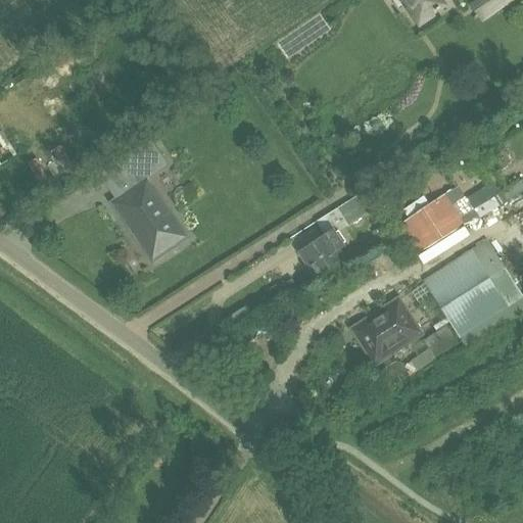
[(405,0),(411,7),(407,10),(419,27),(434,16),(431,13),(442,5),(438,0),(405,0)]
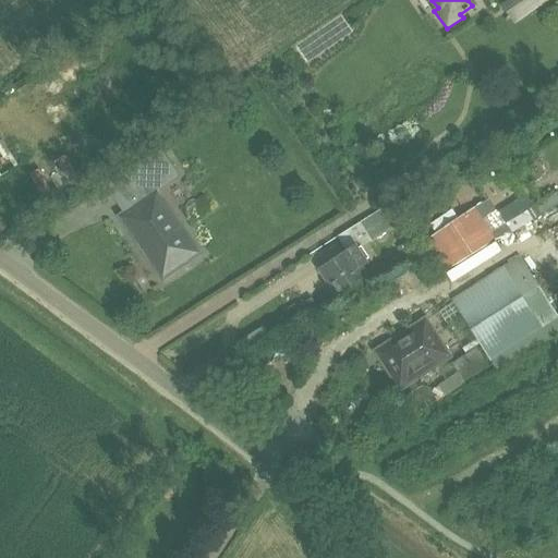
[(536,0),(514,0),(523,10),(536,0)]
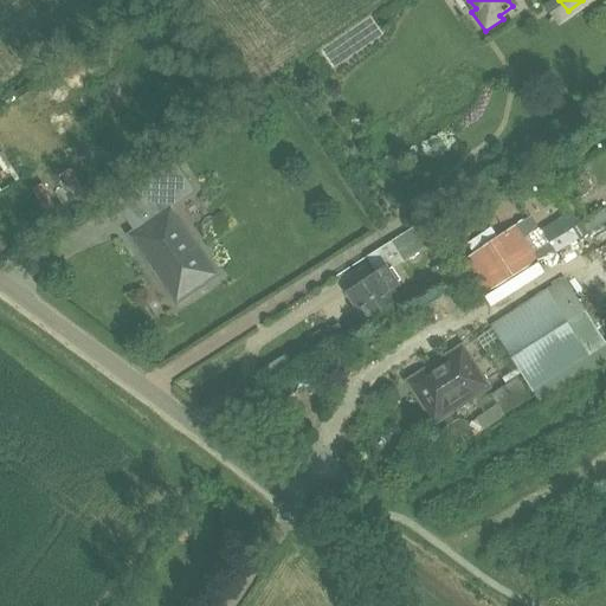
[(0,194),(17,188),(5,158),(0,159),(0,194)]
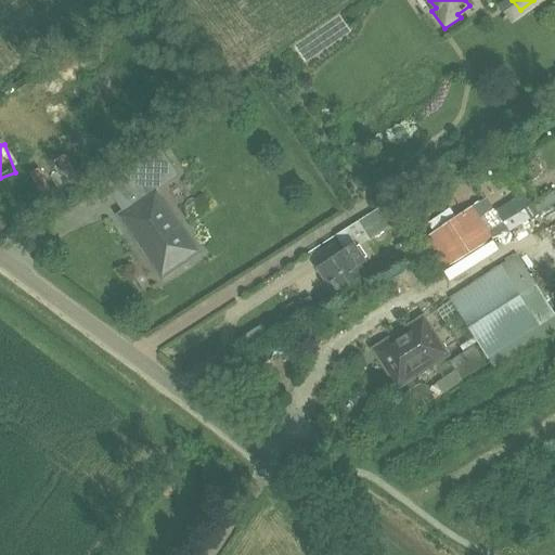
[(162,278),(198,252),(155,191),(177,176),(158,149),(121,173),(140,199),(118,216),(162,278)]
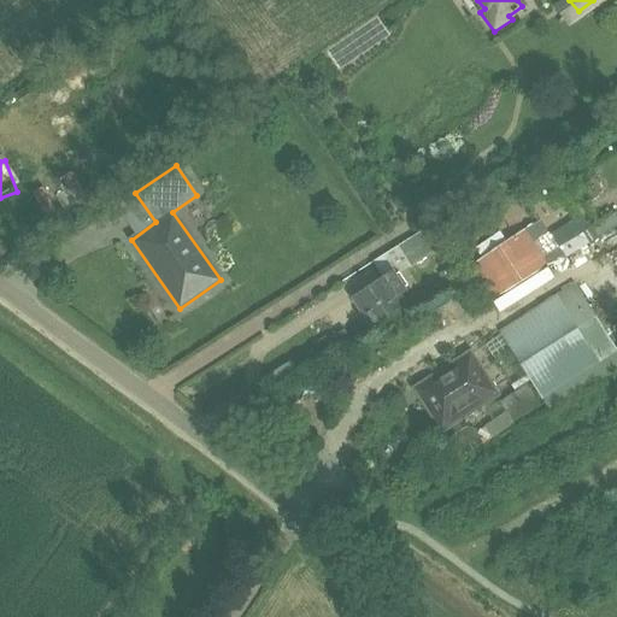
[(398,246),(382,254),(395,274),(395,276),(400,274),(411,266),(411,268),(440,248),(427,227),(398,246)]
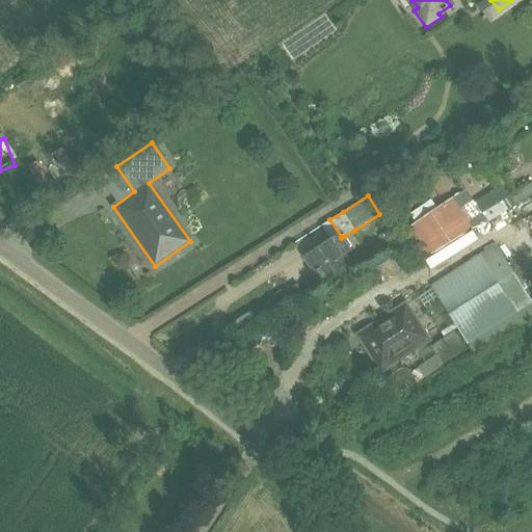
[(401,230),(421,261),(471,230),(451,197),(401,230)]
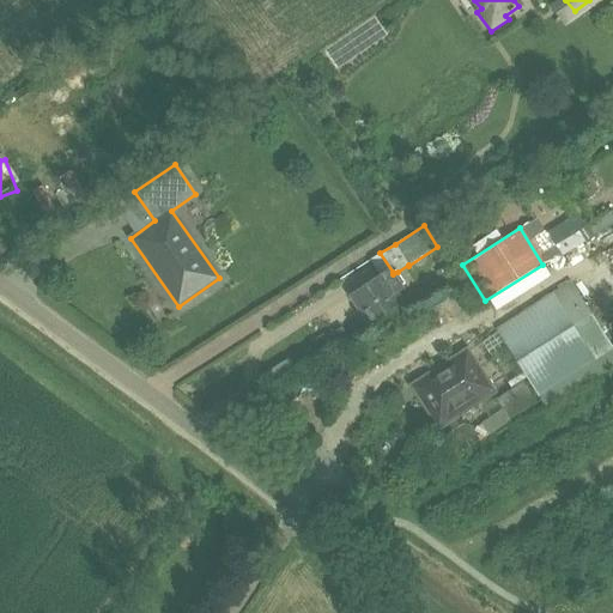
[(372,285),(352,298),(371,327),(402,307),(395,296),(404,290),(402,287),(393,274),(393,272),(382,279),(380,280),(372,285)]
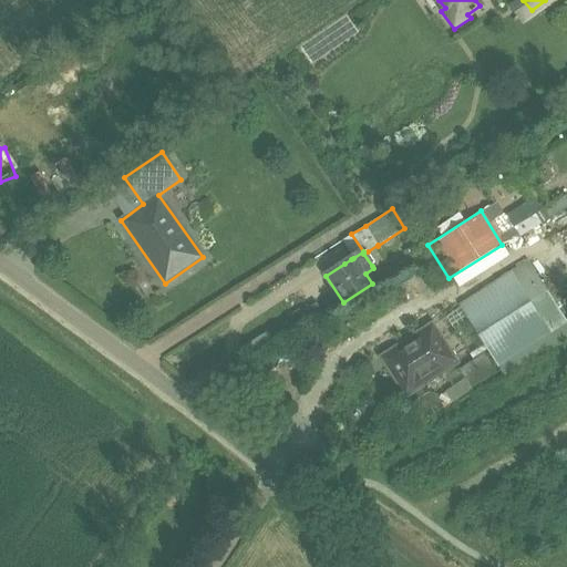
[(528,261),(512,272),(460,306),(498,366),(566,322),(528,261)]
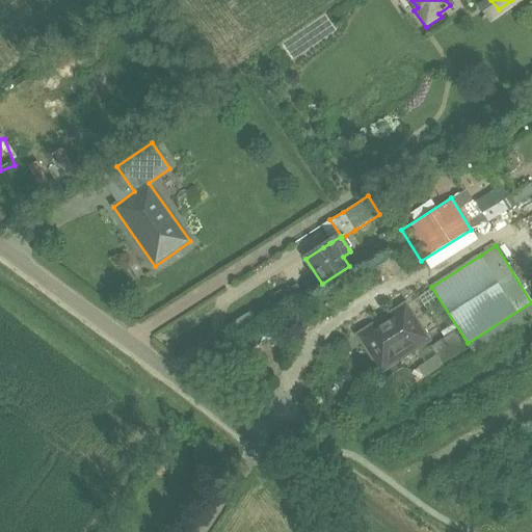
[(405,306),(358,336),(369,352),(369,355),(374,365),(377,365),(381,371),(428,341),(405,306)]
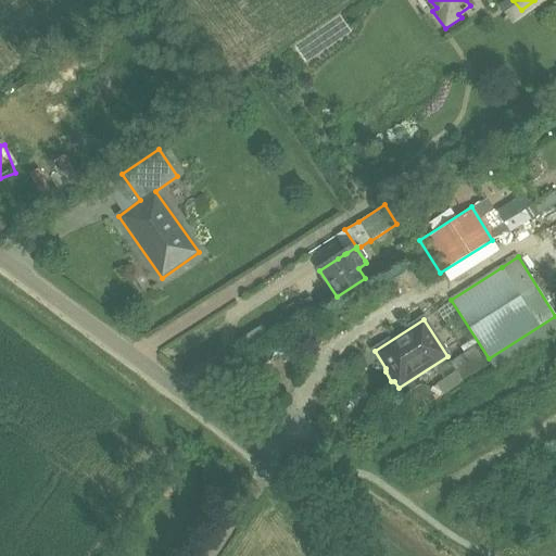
[(455,371),(436,383),(442,394),(462,381),(462,380),(487,365),(475,346),(450,362),(455,371)]
